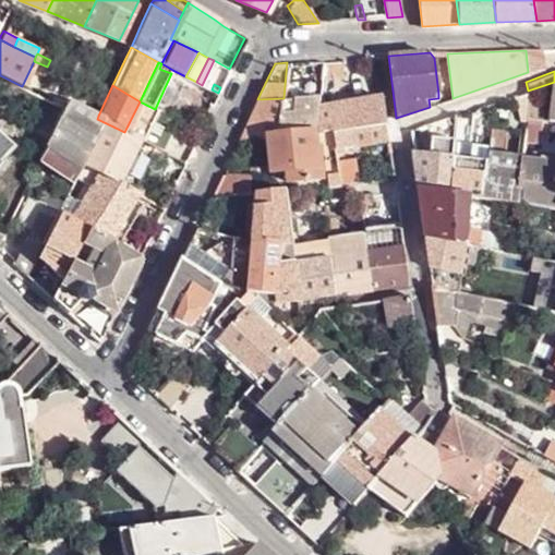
[(155,109),(157,110),(168,116),(178,95),(169,89),(165,87),(155,109)]
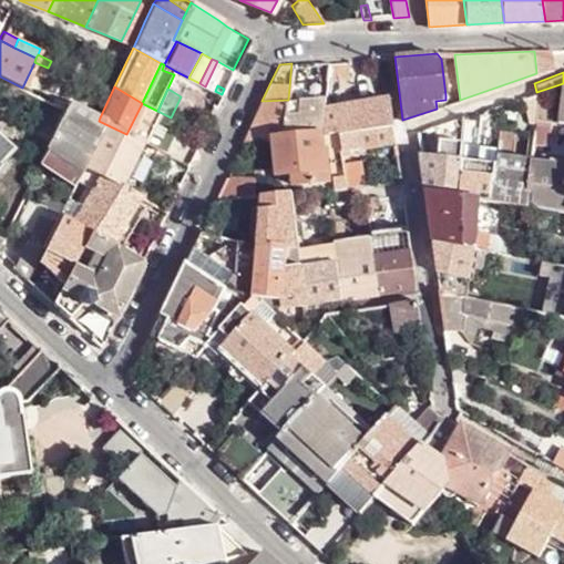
[(536,92),(518,98),(524,108),(525,122),(534,124),(536,92)]
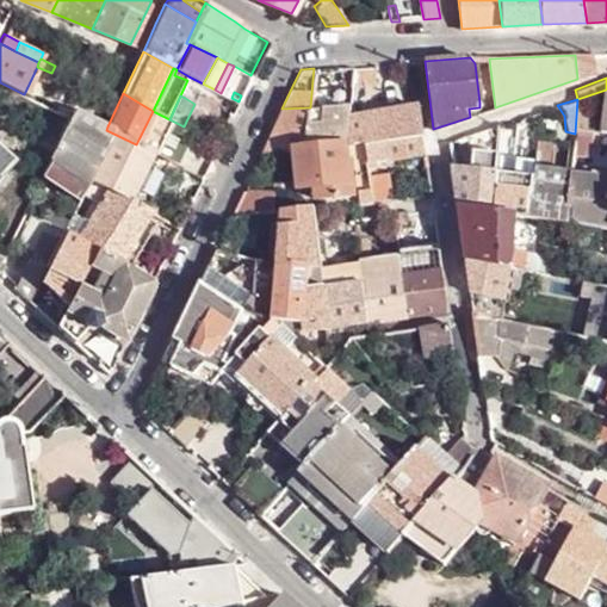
[(347,103),(310,107),(305,148),(344,144),(347,113),(347,103)]
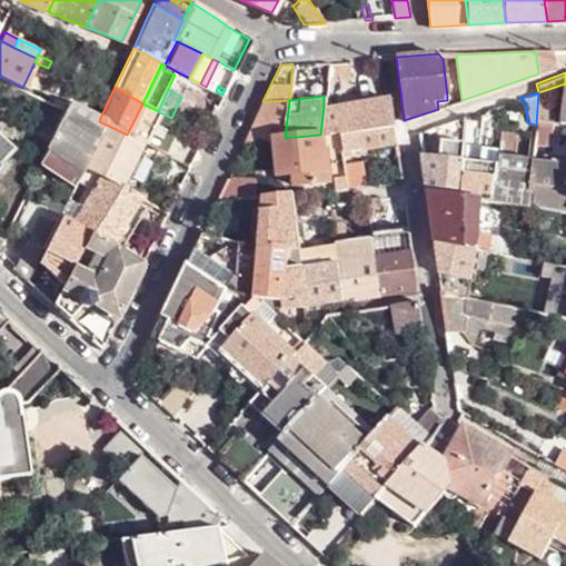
[(389,98),(324,106),(320,135),(328,133),(327,131),(338,130),(341,149),(396,141),(389,98)]
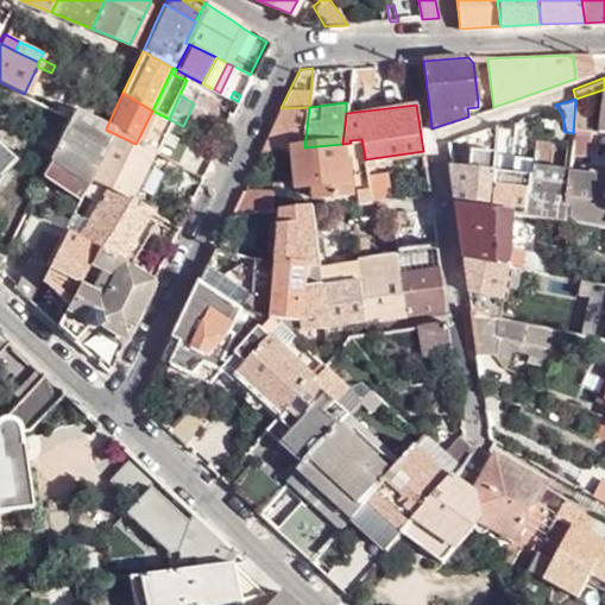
[(309,107),(281,108),(260,152),(292,149),(304,147),(309,107)]
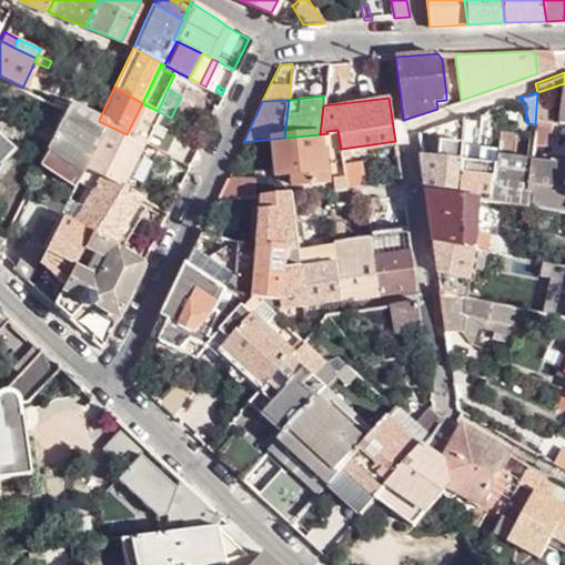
[(64,109),(47,148),(76,168),(78,167),(99,121),(100,118),(69,103),(64,109)]
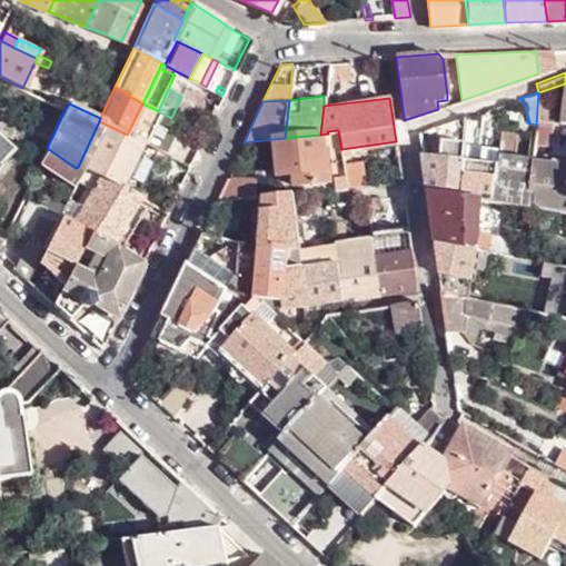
[(142,103),(127,135),(141,144),(145,145),(160,112),(158,111),(142,103)]
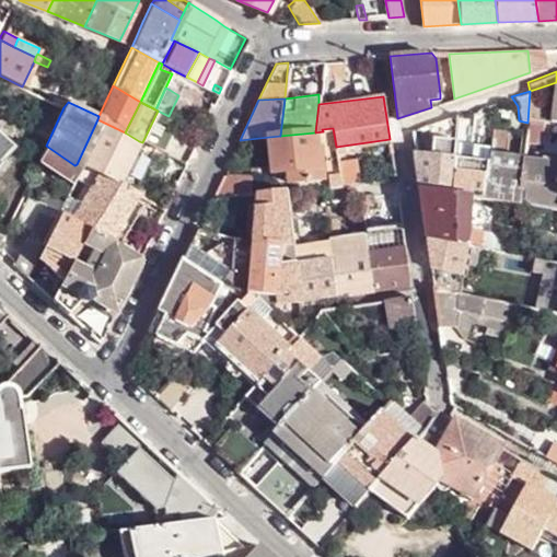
[(460,114),(455,139),(455,141),(470,143),(473,116),(460,114)]
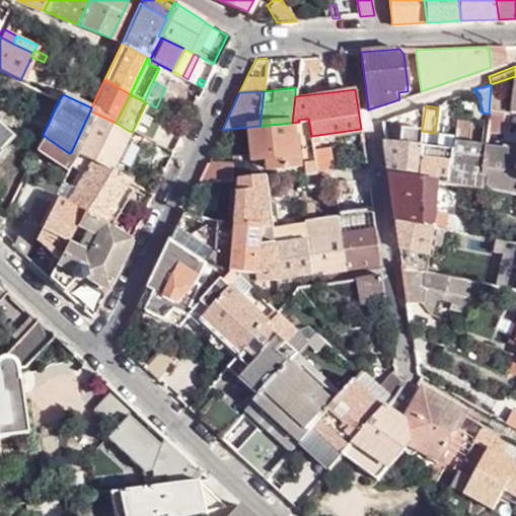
[(90,111),(71,152),(87,161),(108,171),(129,131),(116,123),(90,111)]
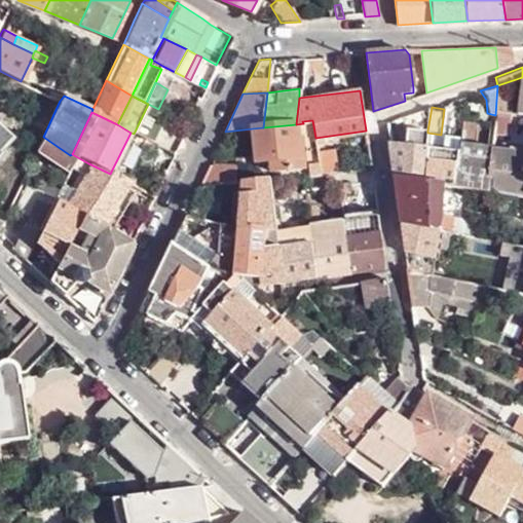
[(510,117),(495,115),(493,132),(508,135),(510,117)]
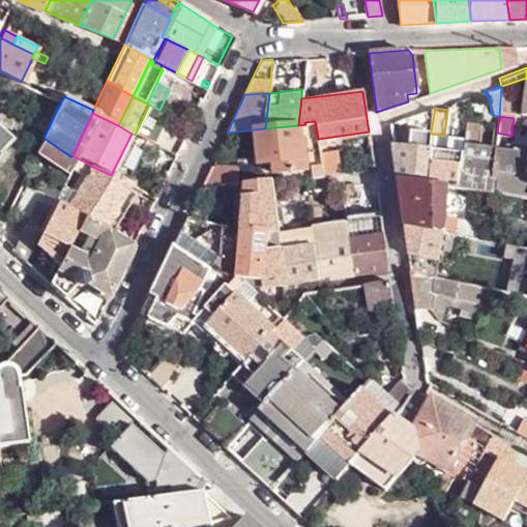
[(399,120),(389,123),(391,137),(401,133),(399,120)]
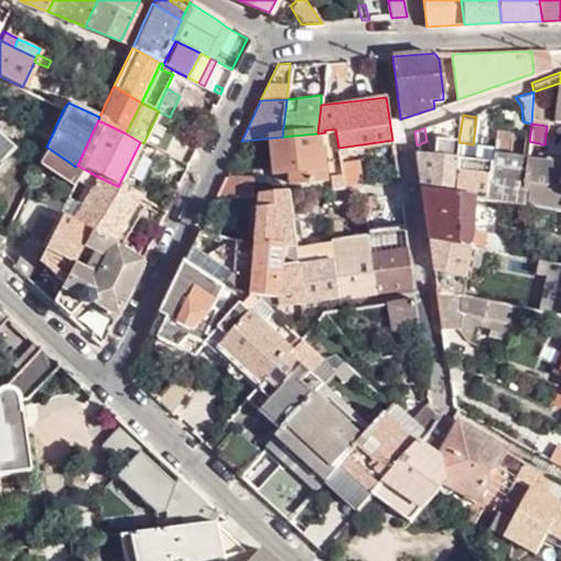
[(493,146),(491,162),(487,200),(522,205),(526,171),(527,157),(528,153),(507,152),(508,129),(494,128),(493,146)]
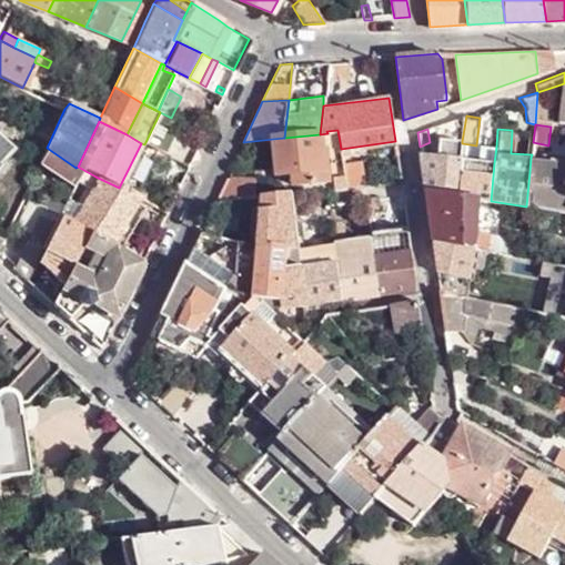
[(326,131),(328,133),(334,169),(342,167),(342,161),(341,149),(338,130),(326,131)]
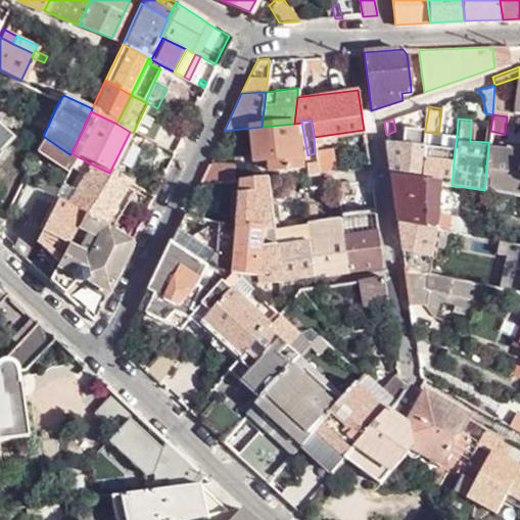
[(262,127),(251,128),(254,158),(279,157),(280,167),(301,164),(298,137),(296,137),(294,124),(262,127)]
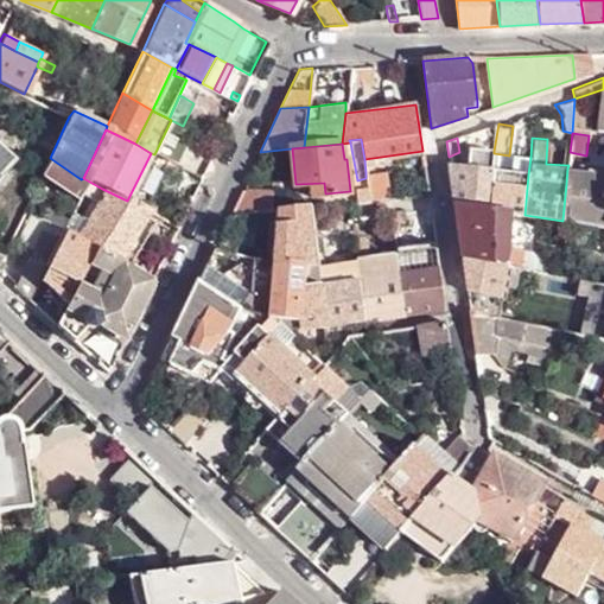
[(494,153),(494,151),(470,148),(469,166),(450,165),(450,172),(455,204),(485,209),(491,169),(494,153)]
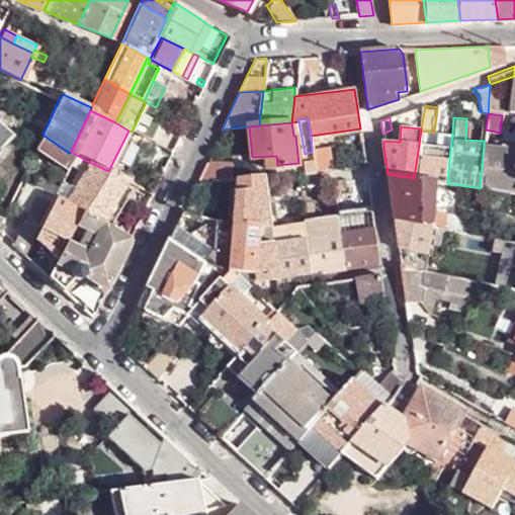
[(0,145),(8,136),(0,129),(0,145)]
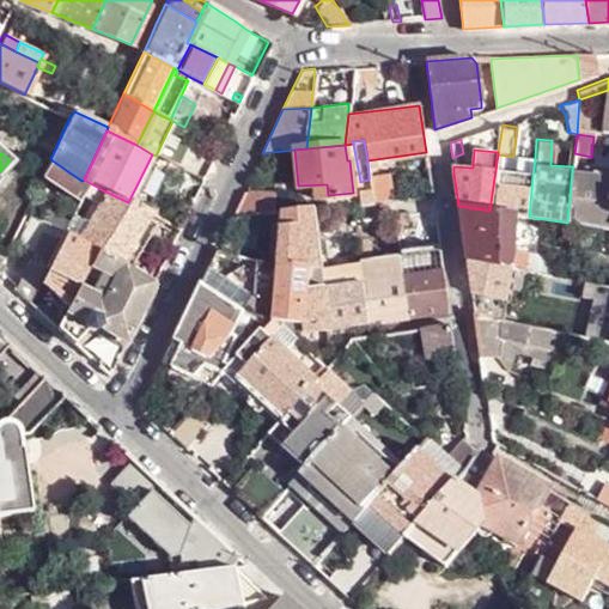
[(152,154),(128,202),(144,209),(168,162),(156,156),(152,154)]
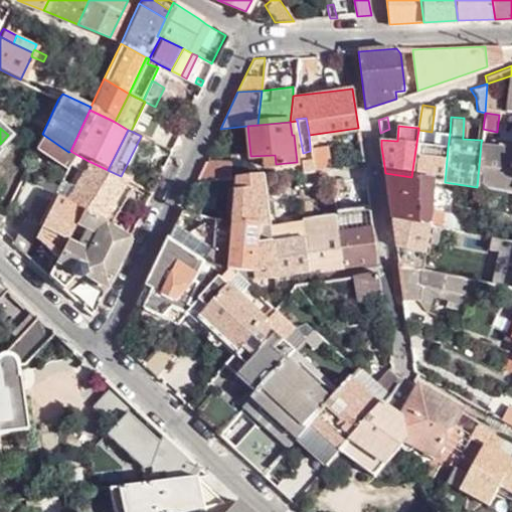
[(433,146),(448,148),(450,133),(435,131),(433,146)]
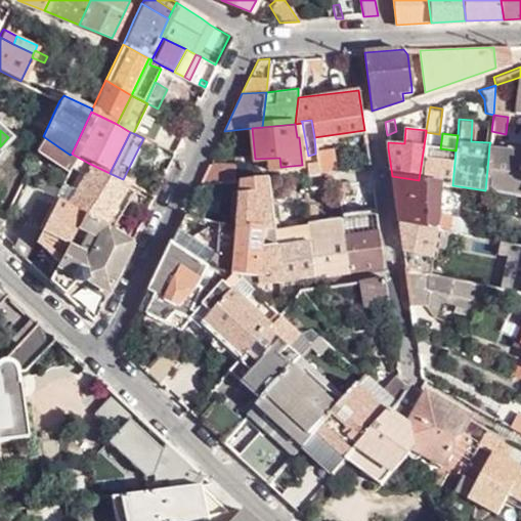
[(43,136),(36,148),(64,168),(66,164),(70,155),(43,136)]
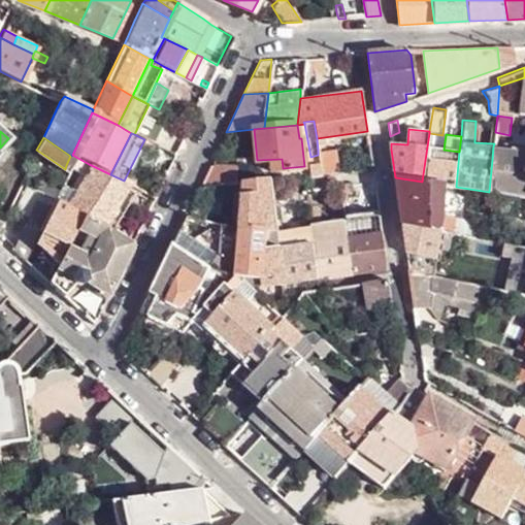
[(459,152),(444,150),(427,146),(422,182),(444,185),(456,187),(459,152)]
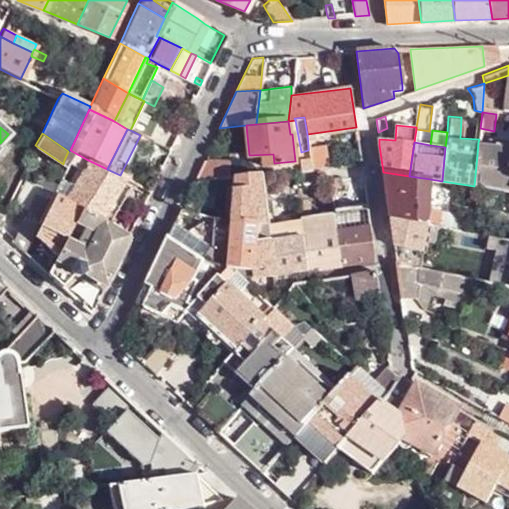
[(508,146),(478,142),(477,155),(474,186),(508,191),(508,146)]
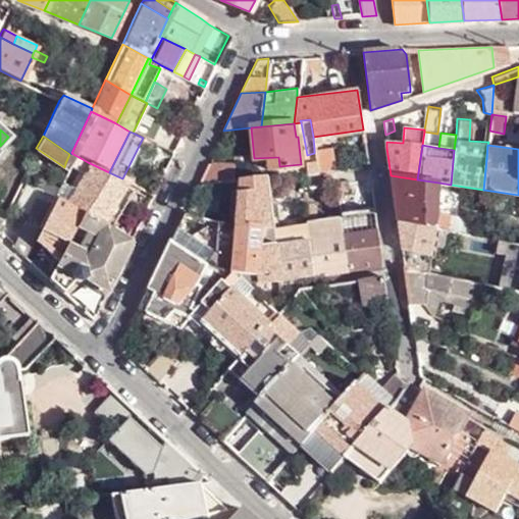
[(316,172),(332,169),(329,147),(314,148),(314,153),(315,159),(315,161),(316,172)]
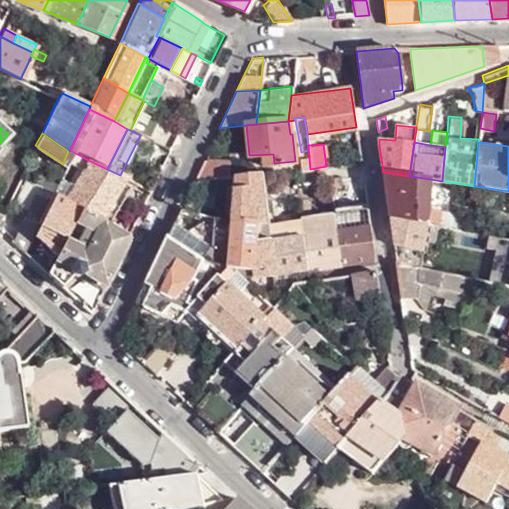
[(68,151),(64,160),(80,168),(86,159),(70,150),(68,151)]
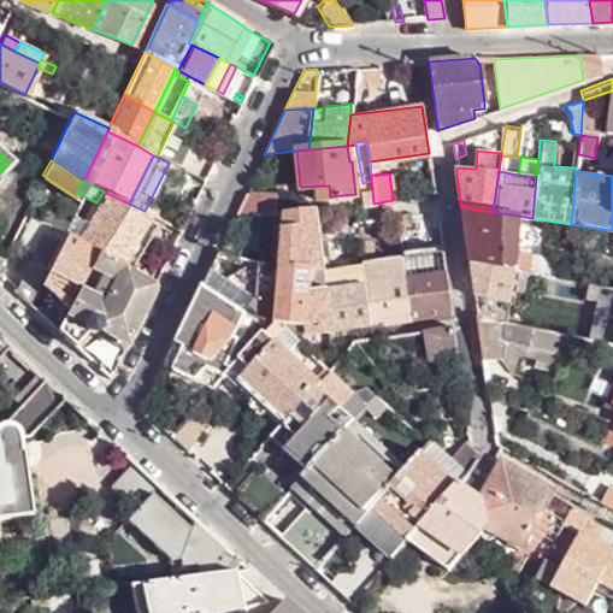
[(372,188),(361,190),(363,205),(373,204),(372,190),(372,188)]
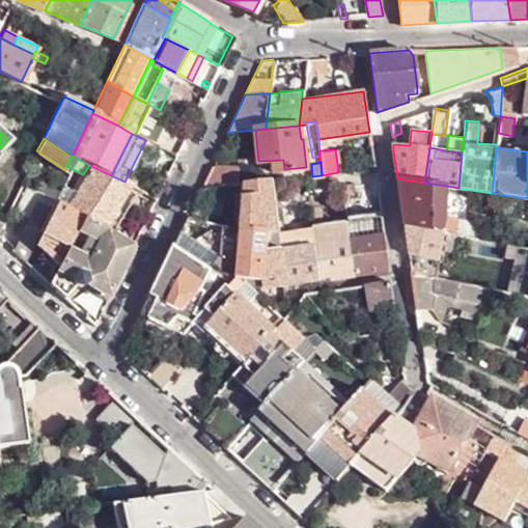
[(73,190),(63,206),(81,218),(103,229),(130,185),(124,182),(111,175),(89,165),(83,174),(73,190)]
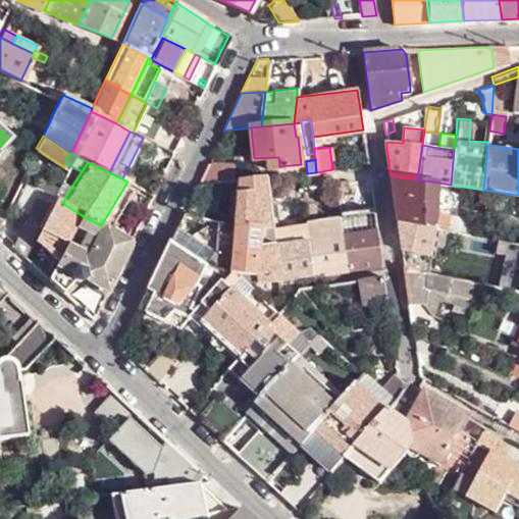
[(234,163),(207,163),(198,183),(232,179),(234,163)]
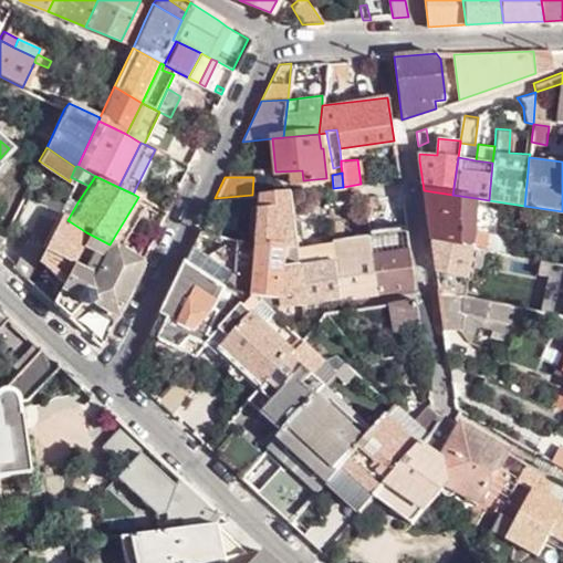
[(42,190),(40,194),(59,205),(61,199),(42,190)]
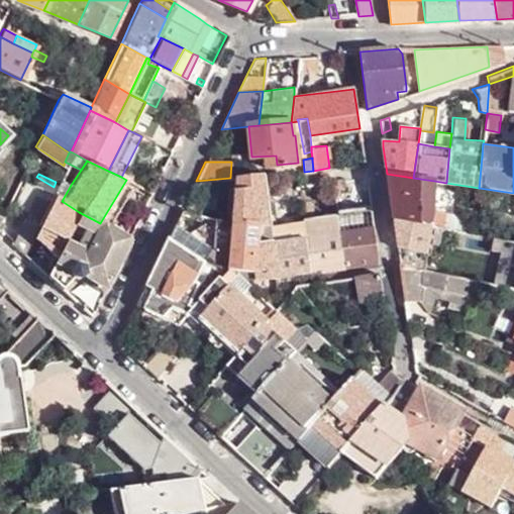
[(413,178),(387,174),(393,219),(409,221),(422,224),(427,224),(429,213),(434,181),(413,178)]
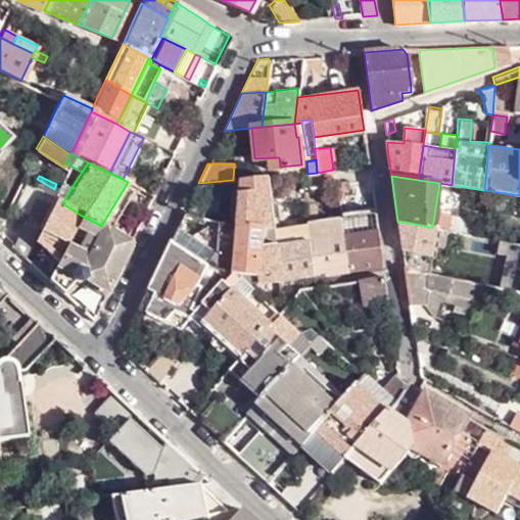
[(267,178),(239,180),(236,225),(262,225),(273,225),(273,222),(270,202),(267,178)]
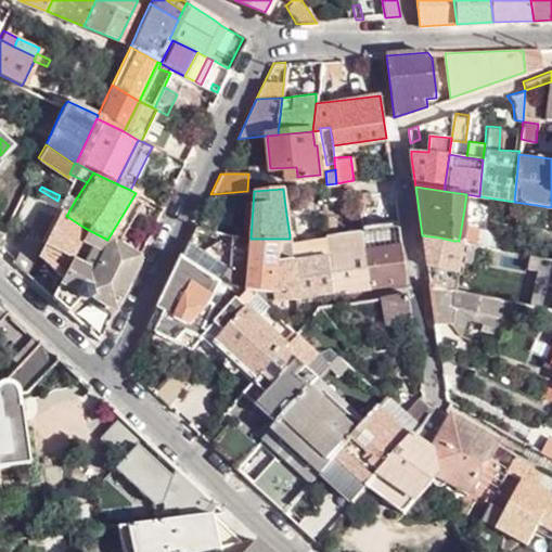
[(39,190),(36,197),(54,208),(58,201),(39,190)]
